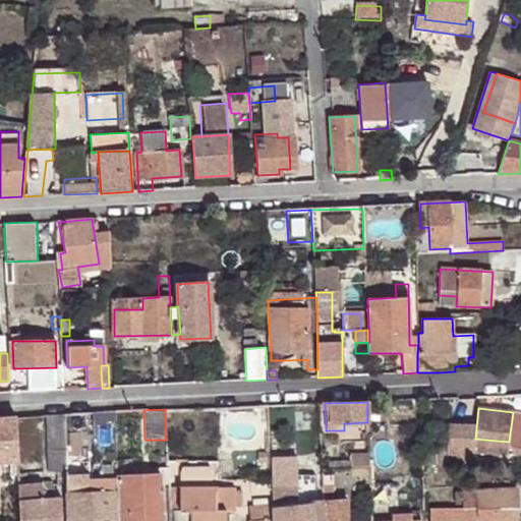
[(520,412),(513,412),(509,442),(520,443),(520,412)]
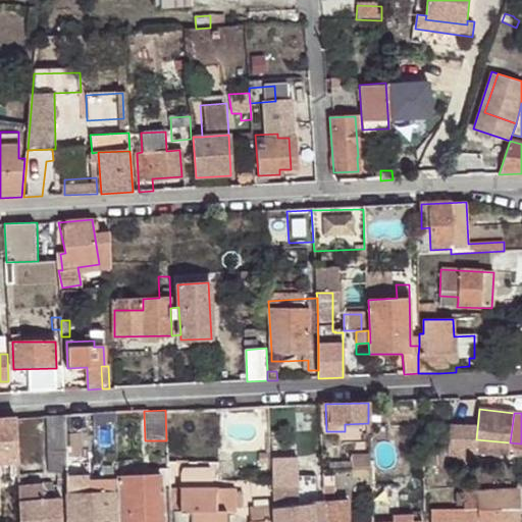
[(46,417),(47,450),(65,450),(64,416),(46,417)]
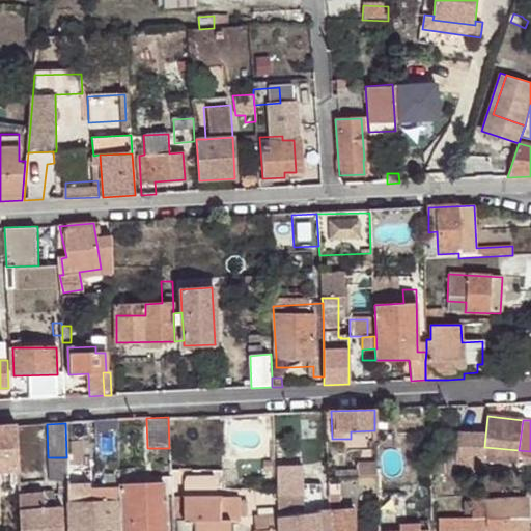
[(17,425),(0,426),(0,472),(9,472),(9,479),(19,479),(17,425)]
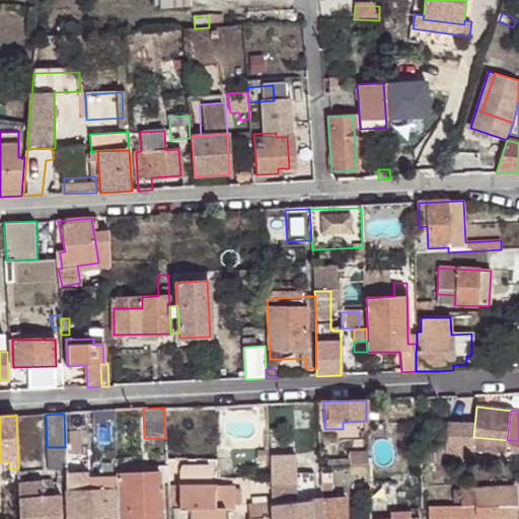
[(507,440),(473,437),(472,445),(507,448),(507,440)]
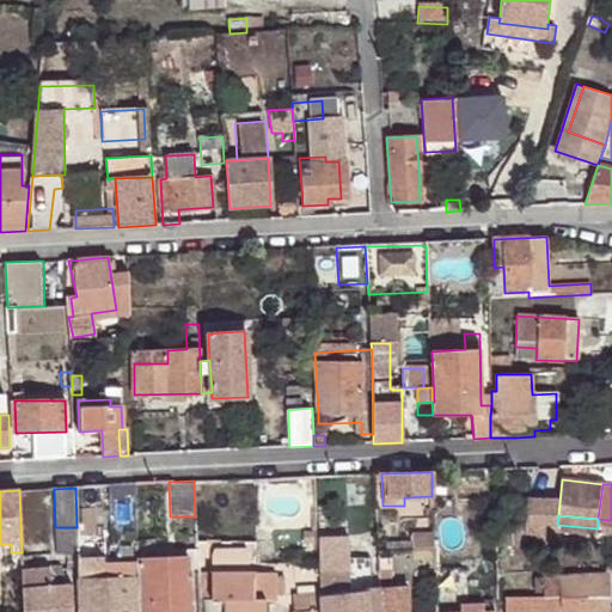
[(522,545),(521,524),(495,525),(495,546),(522,545)]
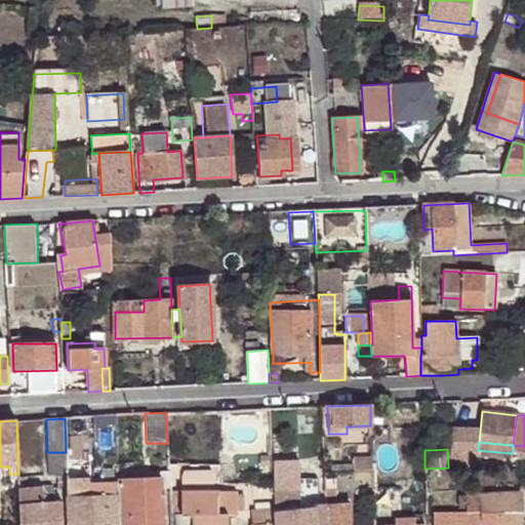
[(47,452),(48,475),(66,475),(66,452),(47,452)]
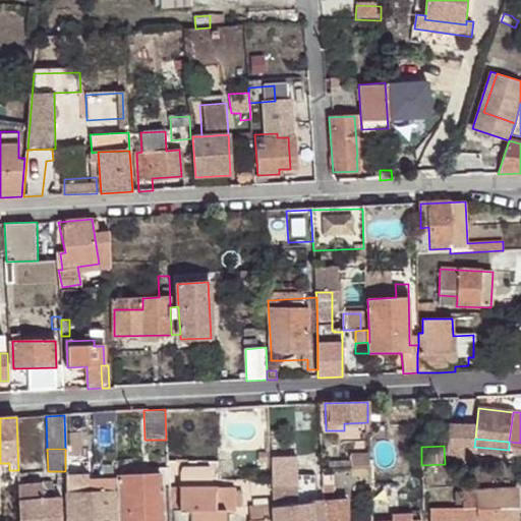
[(369,452),(349,453),(350,464),(354,463),(354,468),(369,468),(369,452)]
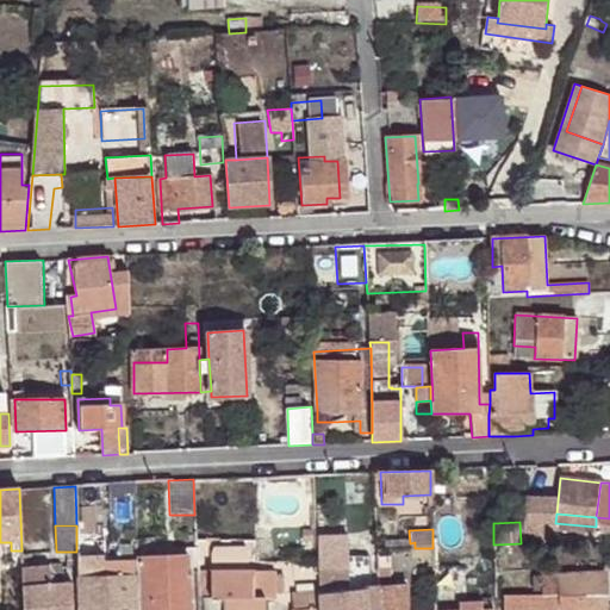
[(434,567),(434,558),(428,558),(428,552),(421,553),(421,567),(434,567)]
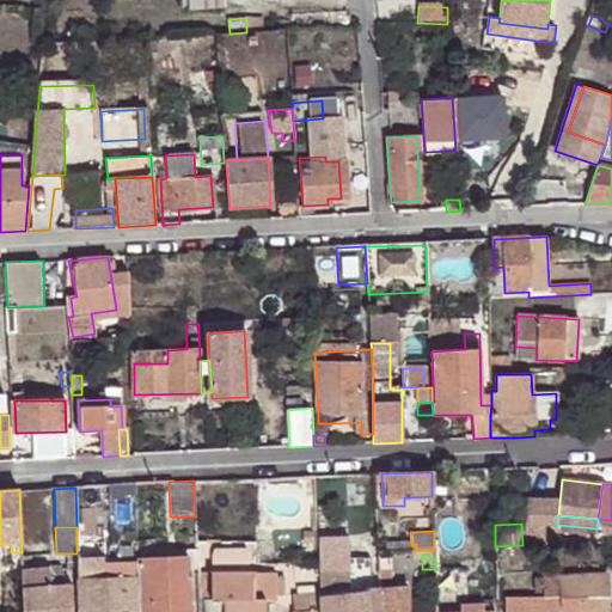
[(189,611),(189,558),(138,560),(138,565),(139,611),(189,611)]
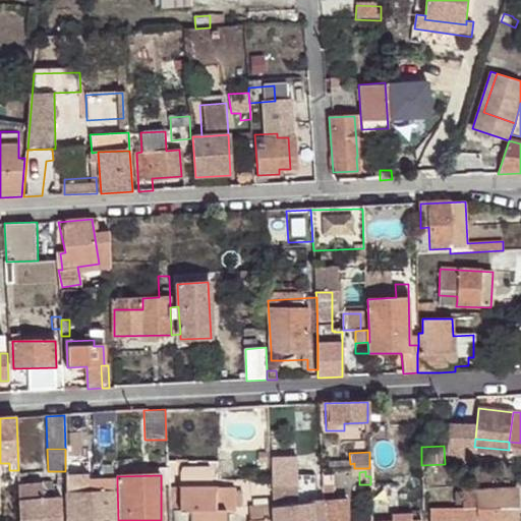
[(41,480),(18,481),(19,520),(61,520),(62,499),(42,500),(41,480)]
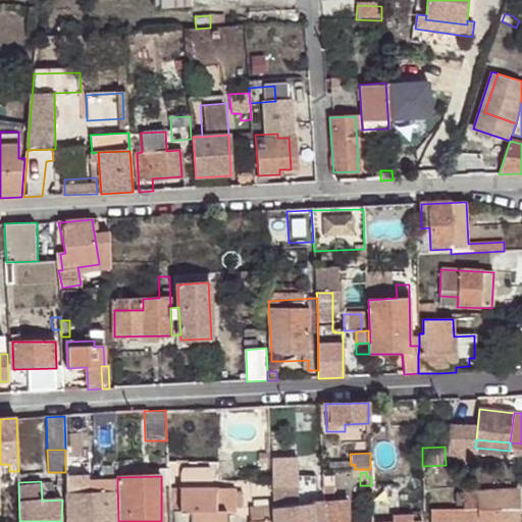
[(66,483),(66,521),(118,521),(117,482),(66,483)]
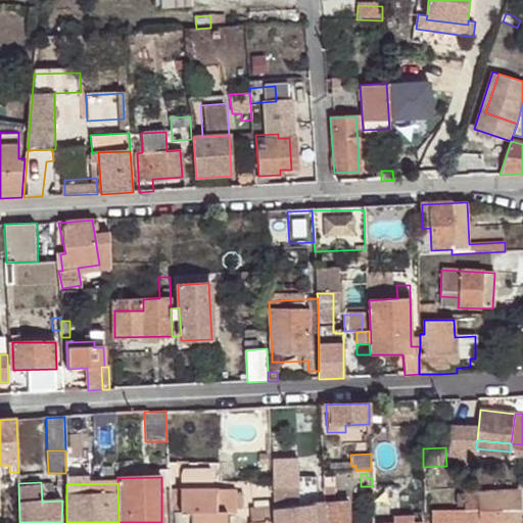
[(322,484),(323,510),(323,522),(347,522),(347,502),(333,502),(333,484),(322,484)]
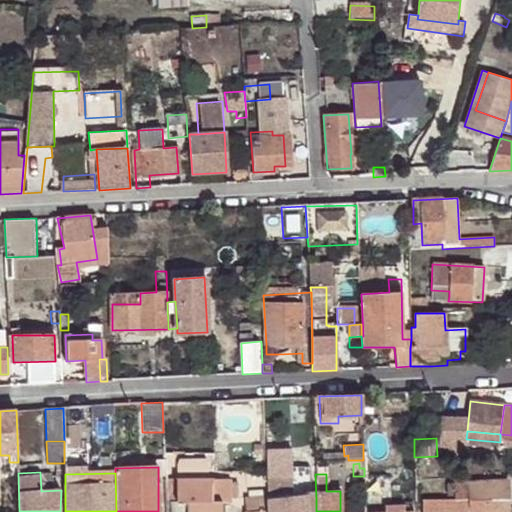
[(177,480),(177,503),(187,503),(212,504),(217,504),(217,493),(211,493),(212,476),(206,476),(206,480),(177,480)]
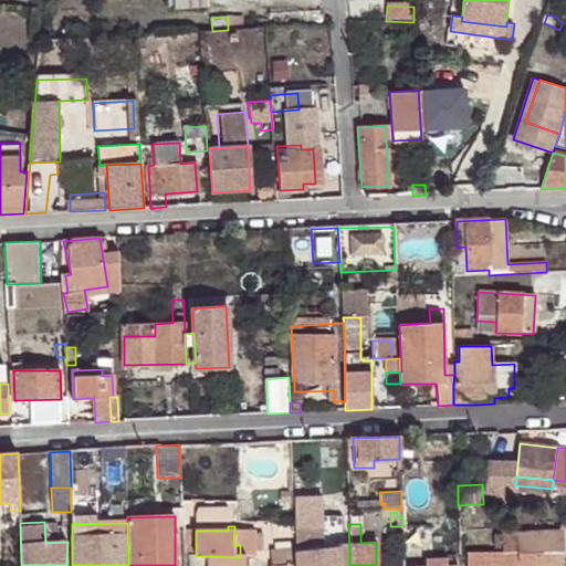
[(207,556),(206,565),(245,565),(247,556),(255,556),(255,526),(234,526),(233,545),(240,545),(240,557),(234,557),(207,556)]
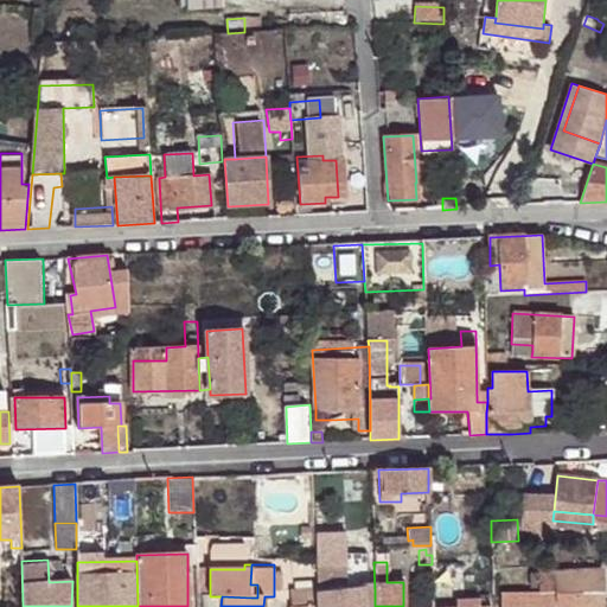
[(315,569),(317,585),(317,606),(375,606),(375,592),(363,592),(363,587),(338,588),(337,568),(315,569)]
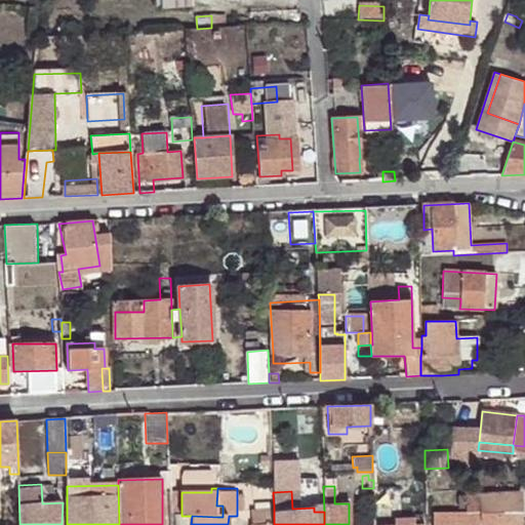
[(480,512),(481,524),(520,524),(519,492),(465,496),(466,511),(466,513),(480,512)]
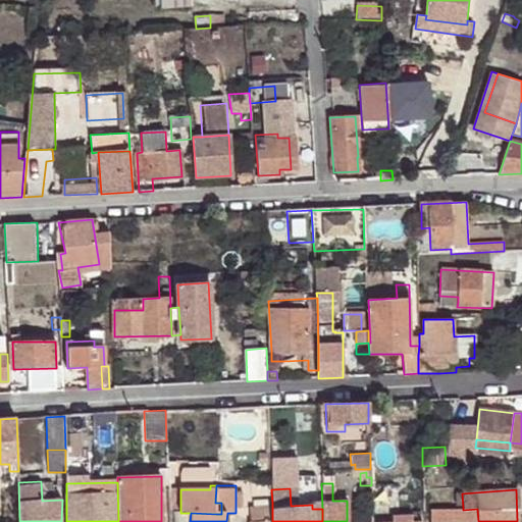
[(415,500),(400,499),(400,514),(415,513),(415,500)]
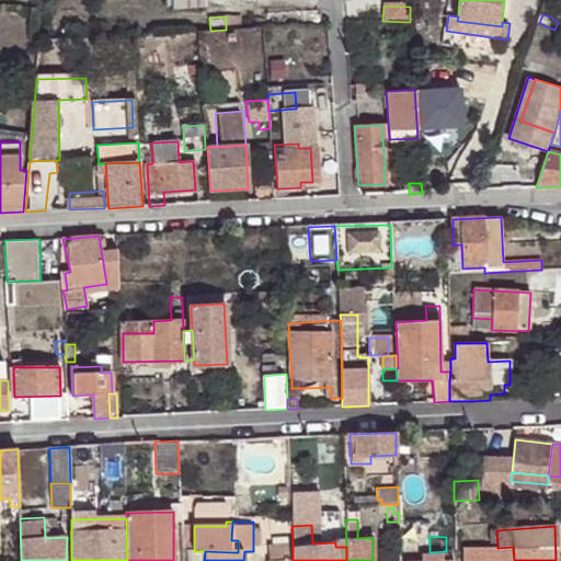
[(293,560),(293,540),(275,541),(276,549),(272,549),(272,560),(293,560)]
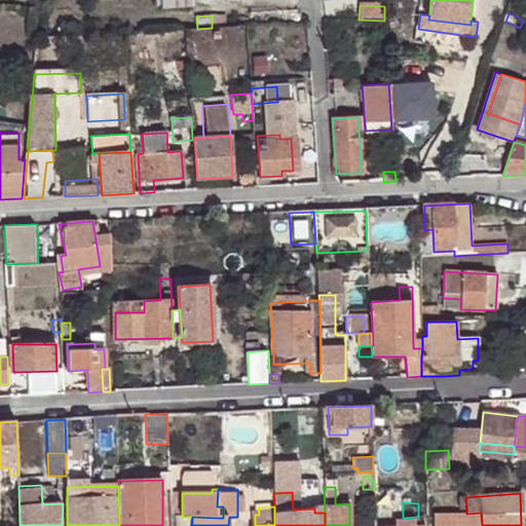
[(466,512),(434,514),(434,525),(482,525),(481,513),(466,514),(466,512)]
